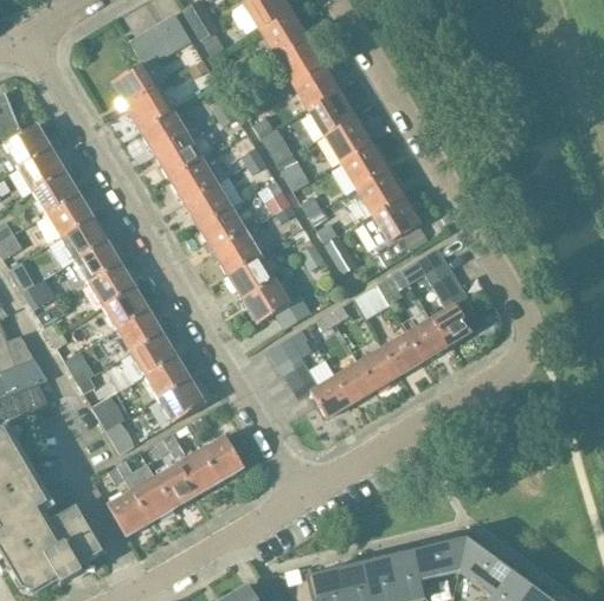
[(218,32),(199,0),(182,11),(203,43),(218,32)]
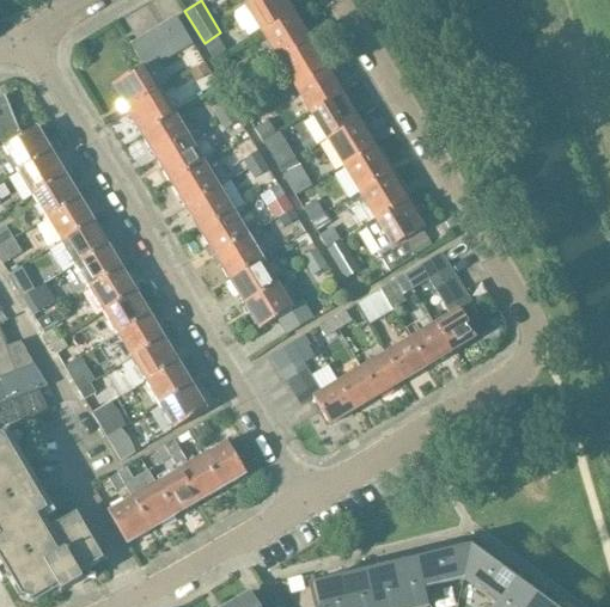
[(294,12),(287,0),(250,0),(246,2),(263,30),(294,12)]
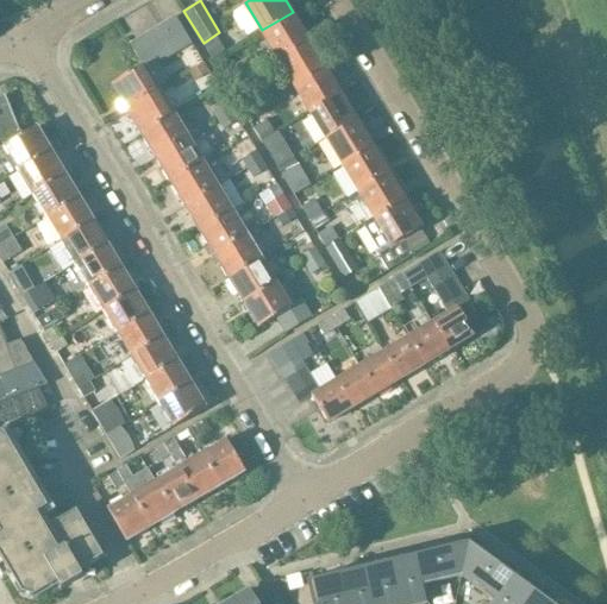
[(308,38),(293,12),(262,30),(279,57),(308,38)]
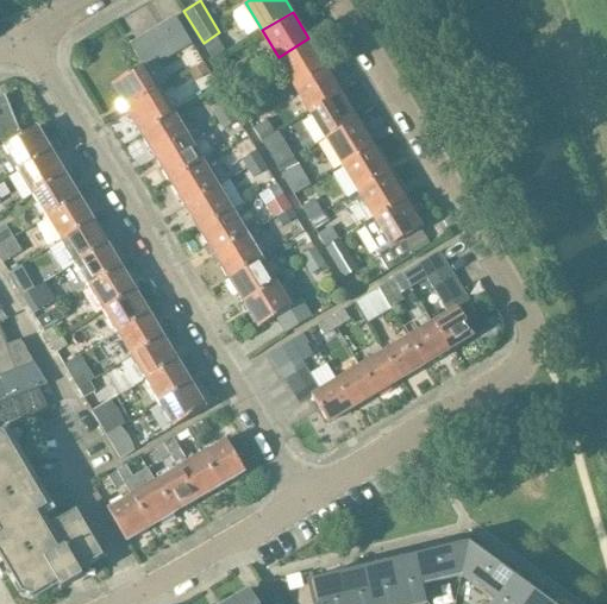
[(192,41),(176,16),(161,25),(176,50),(192,41)]
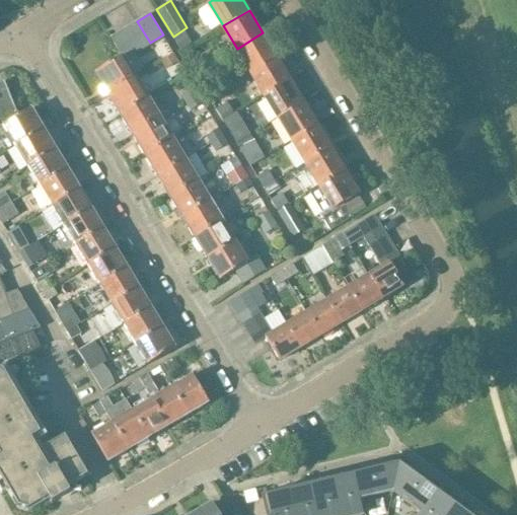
[(150,43),(137,21),(124,28),(138,51),(150,43)]
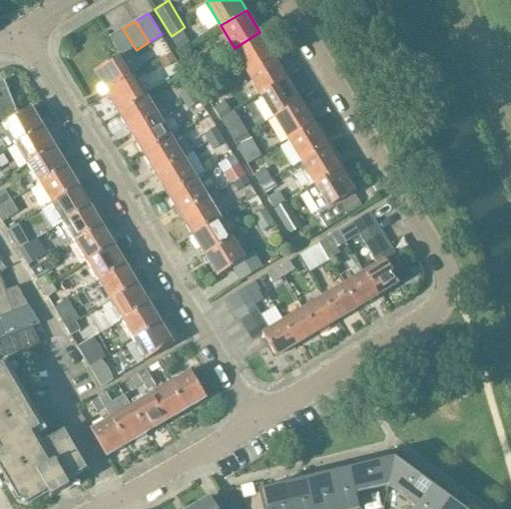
[(136,50),(122,28),(110,36),(121,54),(123,58),(124,57),(136,50)]
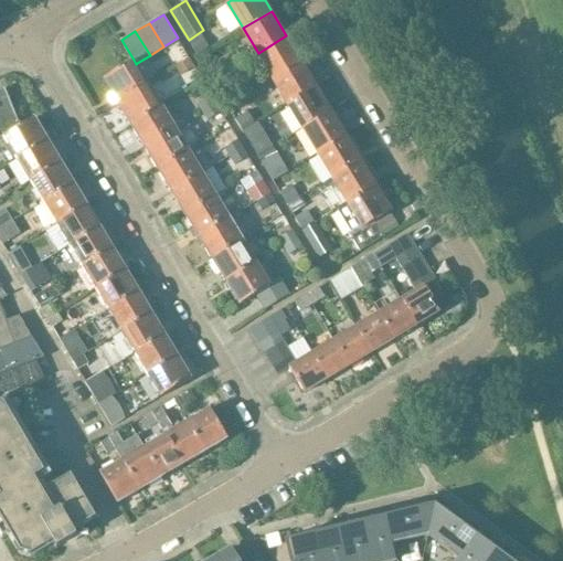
[(210,48),(203,35),(191,43),(198,55),(210,48)]
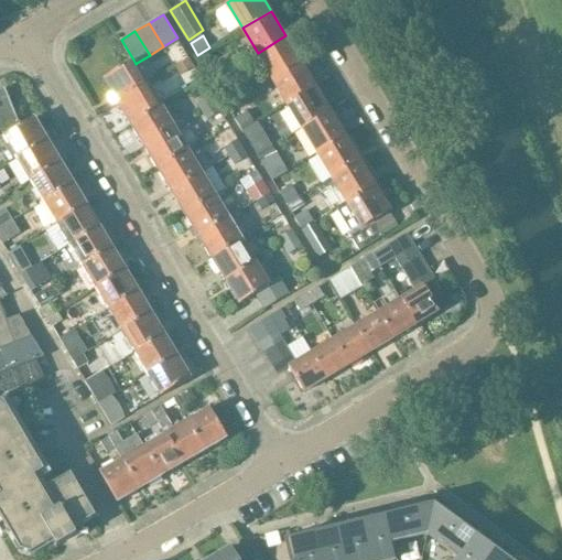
[(301,61),(285,35),(258,53),(272,77),(301,61)]
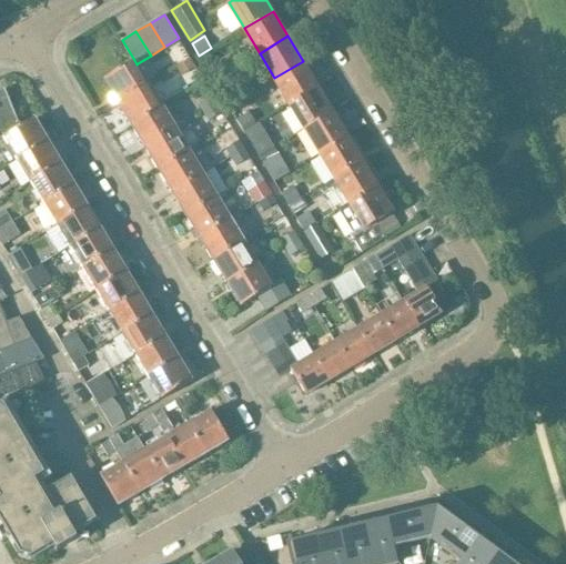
[(195,66),(190,57),(178,64),(183,72),(195,66)]
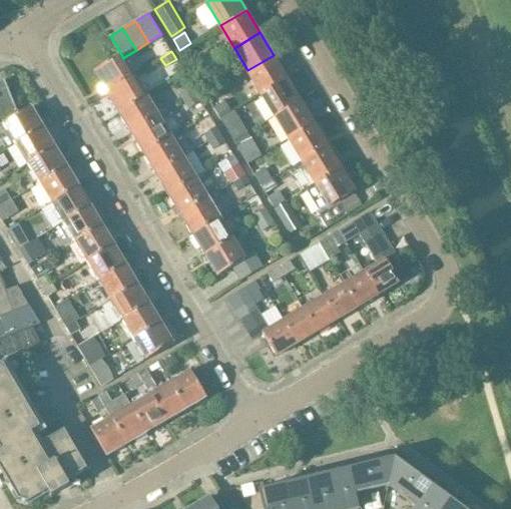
[(134,74),(124,57),(123,58),(121,54),(94,70),(107,91),(134,74)]
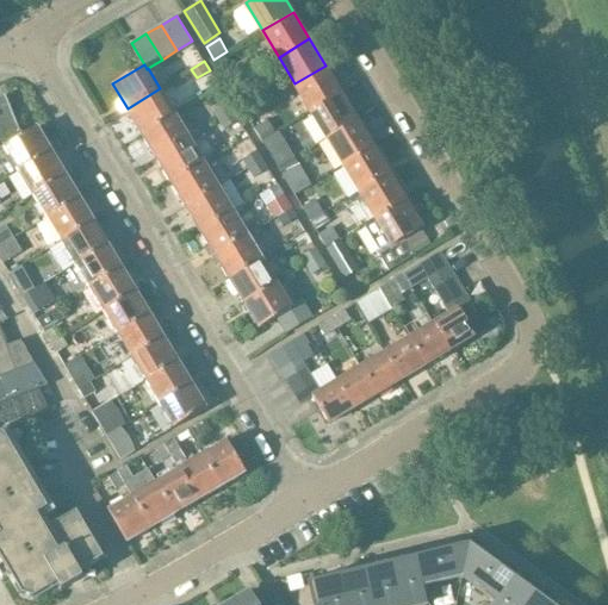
[(243,79),(235,66),(222,74),(230,86),(243,79)]
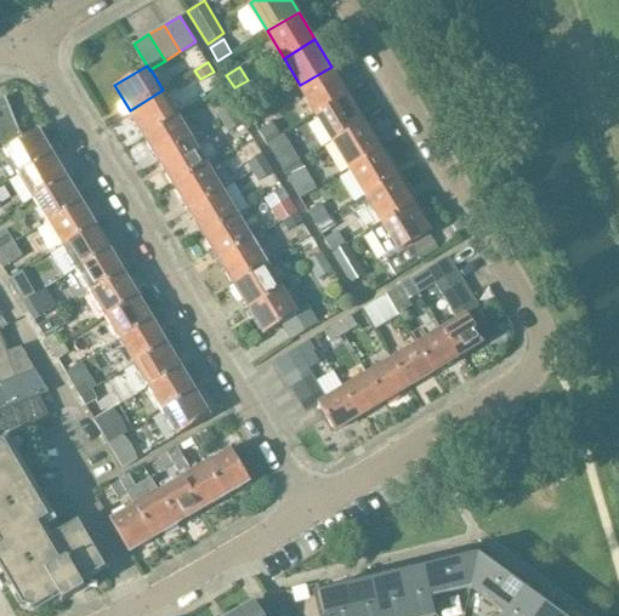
[(347,93),(331,67),(300,85),(316,113),(347,93)]
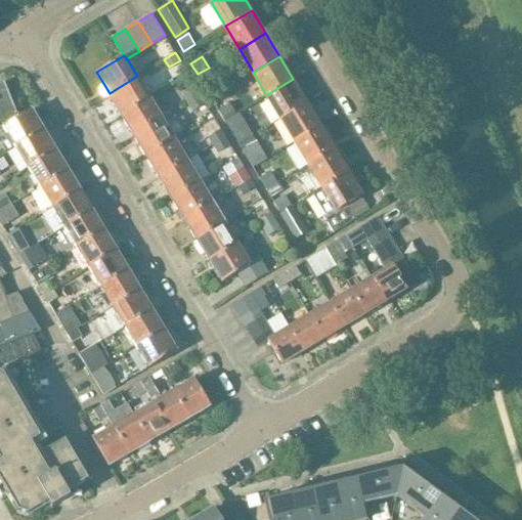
[(149,97),(137,76),(110,93),(122,114),(149,97)]
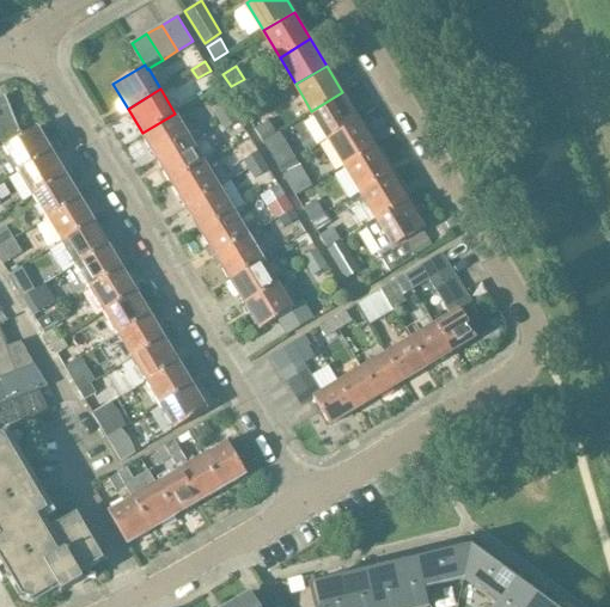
[(260,105),(252,92),(239,100),(248,114),(260,105)]
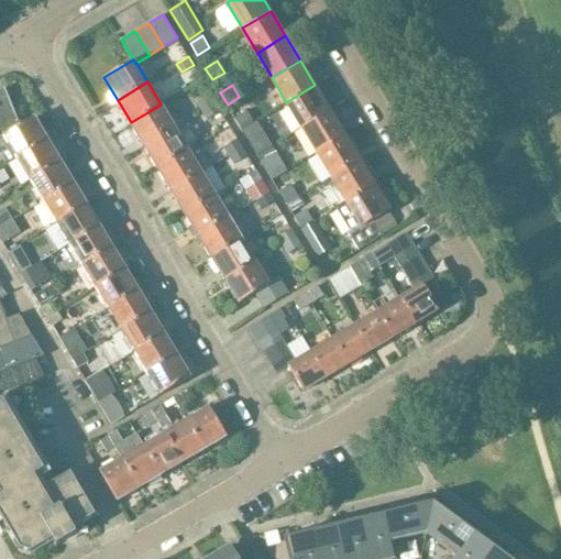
[(330,110),(315,85),(286,102),(301,127),(330,110)]
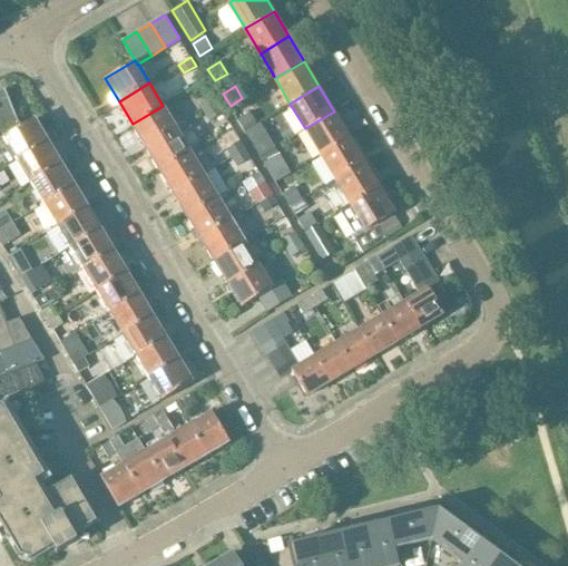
[(17,124),(19,123),(6,88),(0,90),(0,129),(17,158),(48,139),(35,117),(19,127),(17,124)]
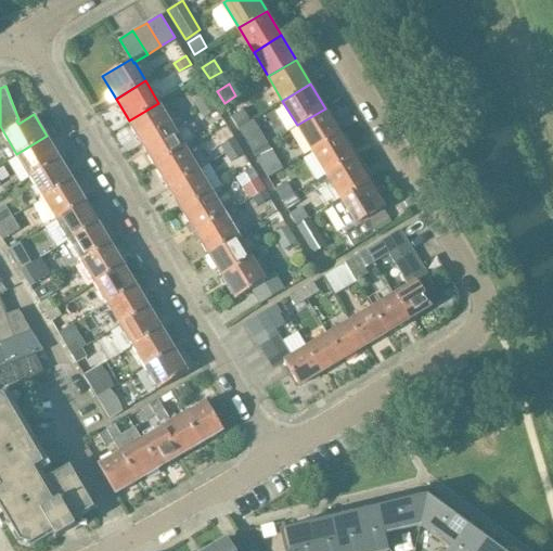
[(213,100),(207,92),(195,99),(201,107),(213,100)]
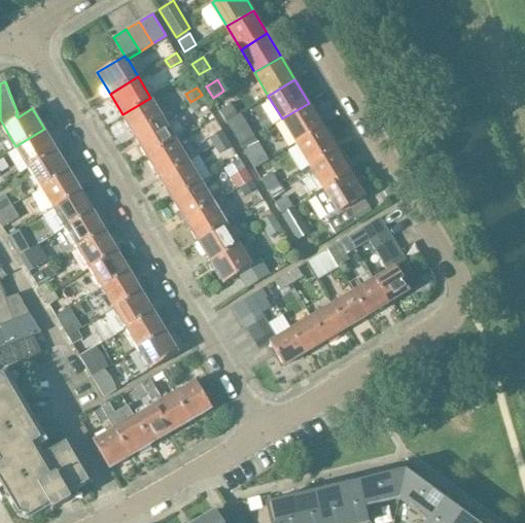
[(206,103),(202,95),(190,102),(195,109),(206,103)]
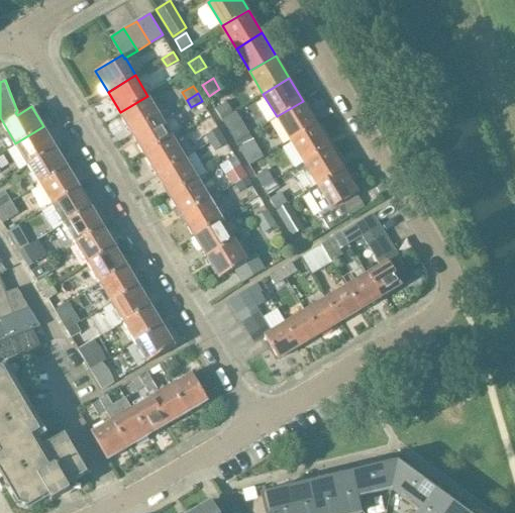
[(161,116),(147,96),(120,112),(133,132),(161,116)]
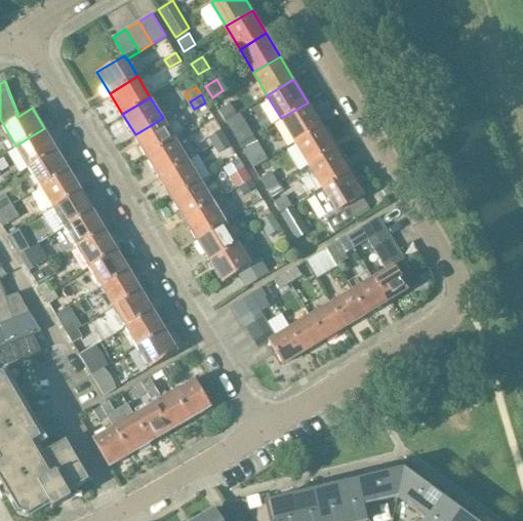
[(237,114),(230,103),(218,109),(226,120),(237,114)]
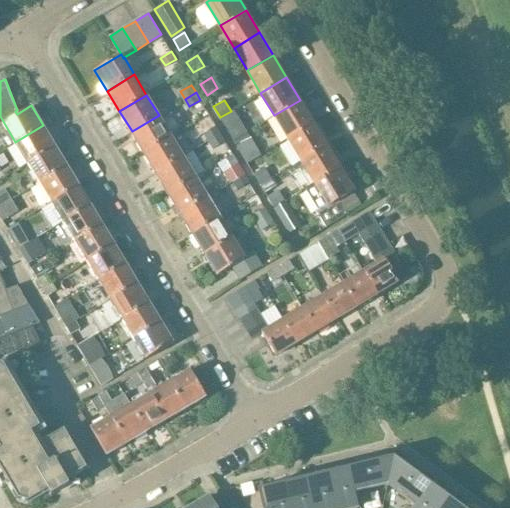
[(313,122),(300,100),(274,115),(287,137),(313,122)]
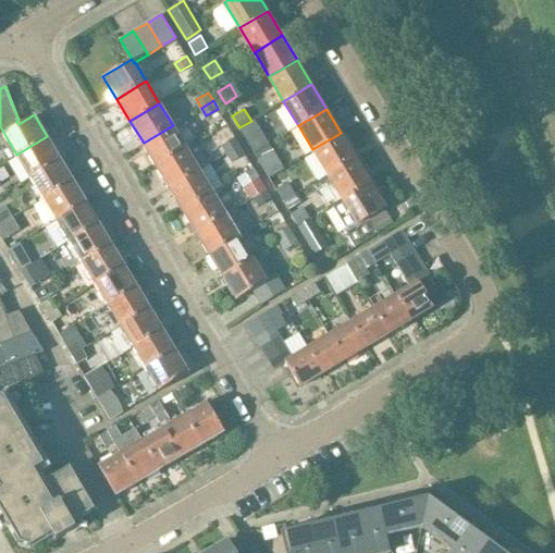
[(186,147),(173,125),(144,143),(157,166),(186,147)]
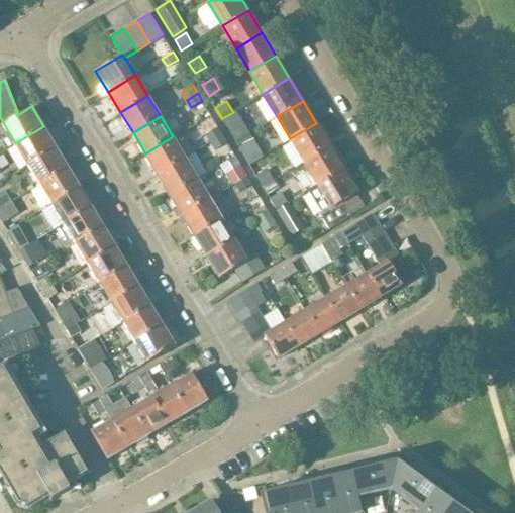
[(247,134),(240,123),(229,130),(236,141),(247,134)]
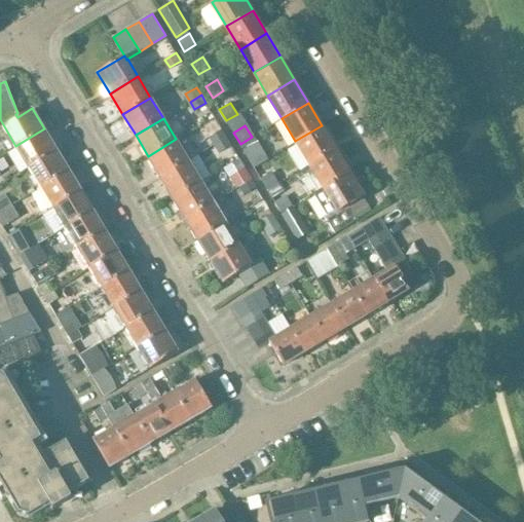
[(335,148),(322,125),(295,141),(309,164),(335,148)]
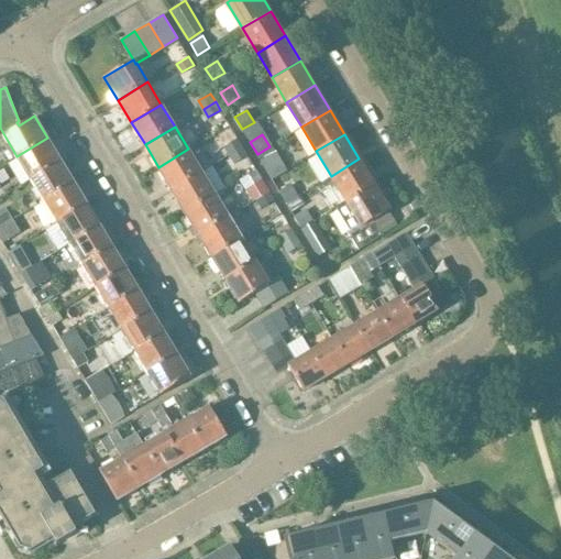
[(61,160),(47,138),(17,156),(30,177),(61,160)]
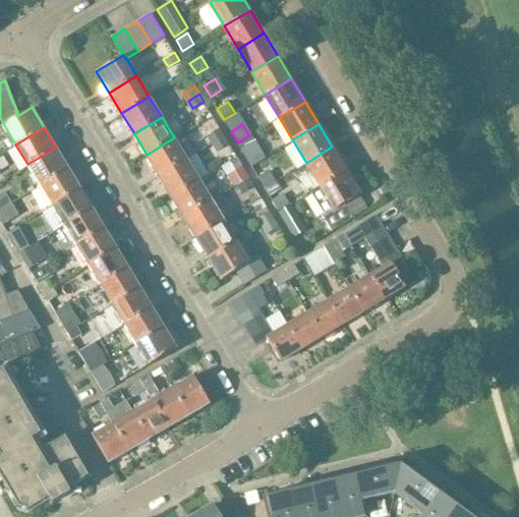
[(224,134),(220,127),(209,134),(213,141),(224,134)]
